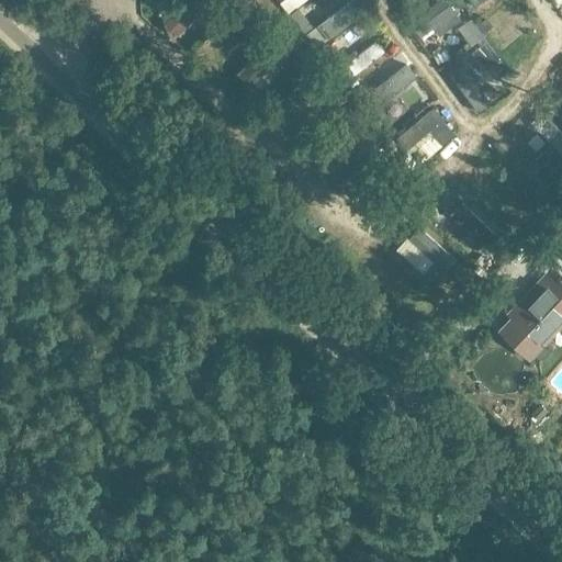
[(168,32),(176,36),(208,6),(202,0),(187,0),(164,24),(168,32)]
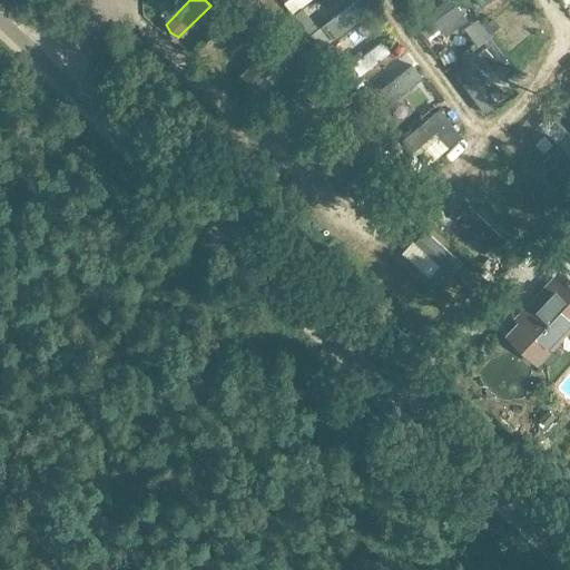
[(467,21),(450,0),(445,0),(416,22),(429,38),(440,29),(445,37),(467,21)]
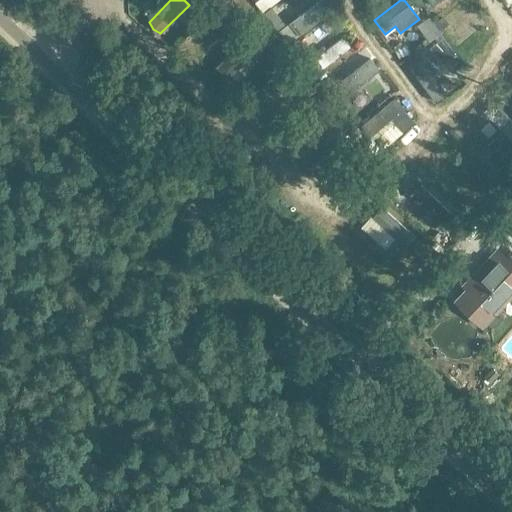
[(202,11),(192,2),(184,11),(194,20),(202,11)]
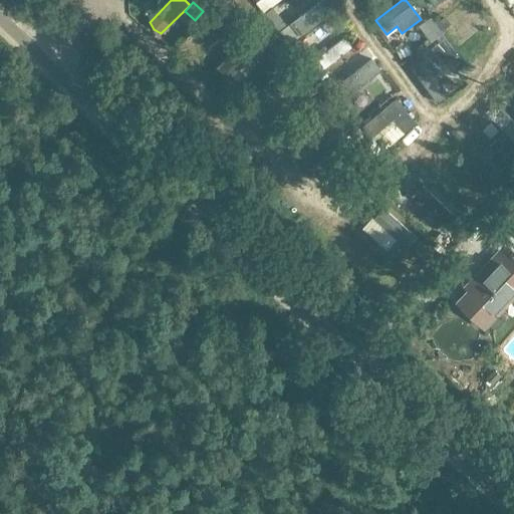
[(306,15),(299,20),(294,24),(301,34),(327,14),(319,5),(306,15)]
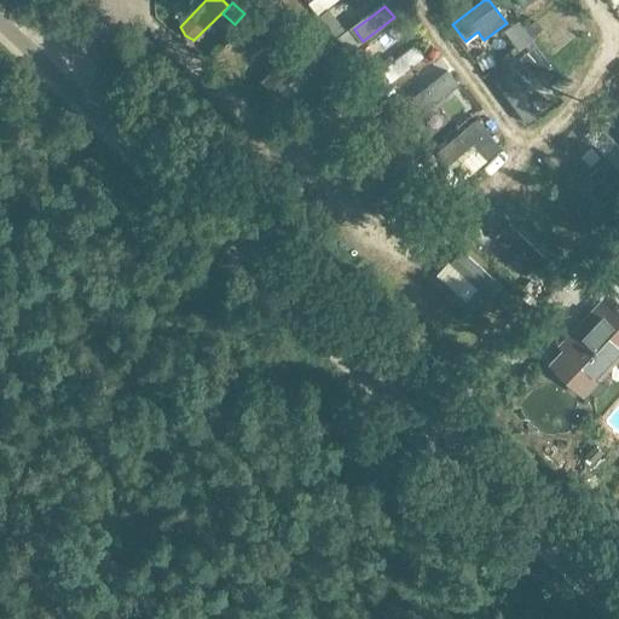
[(525,29),(532,38),(543,29),(536,21),(525,29)]
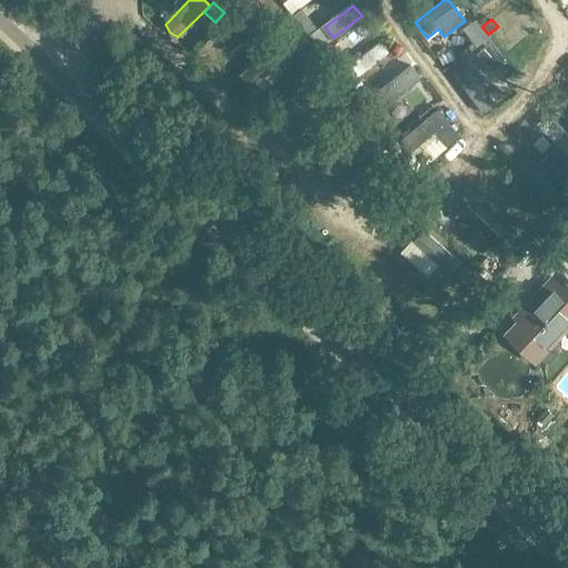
[(338,58),(363,34),(354,26),(330,49),(338,58)]
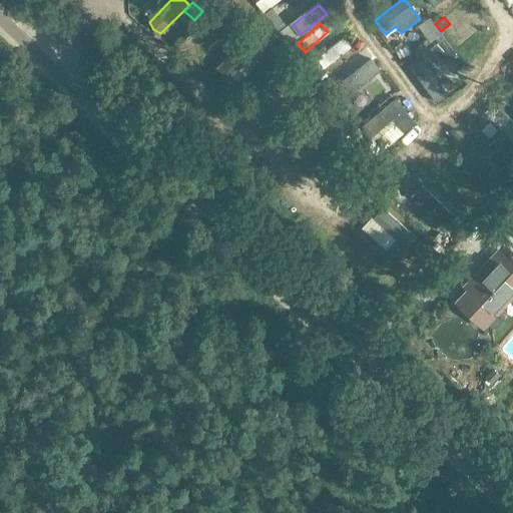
[(298,37),(289,25),(280,32),(288,43),(298,37)]
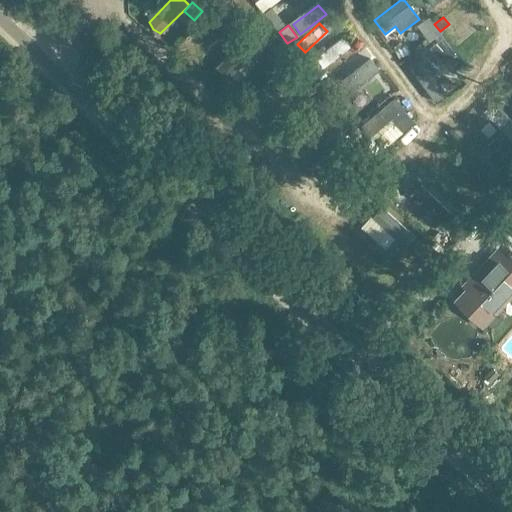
[(249,32),(216,67),(229,79),(262,44),(249,32)]
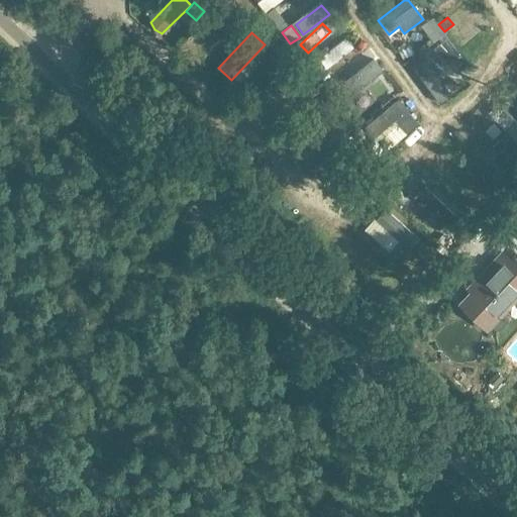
[(326,69),(353,47),(346,37),(319,59),(326,69)]
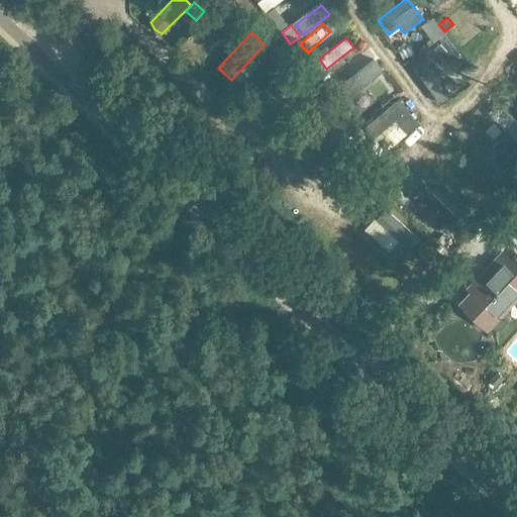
[(331,70),(337,80),(357,67),(351,57),(331,70)]
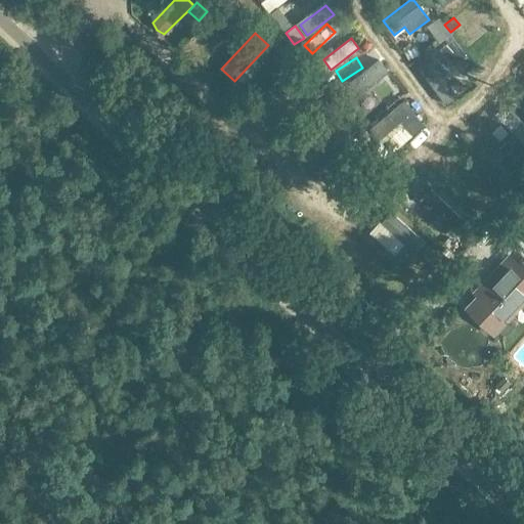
[(459,95),(441,73),(436,66),(431,58),(418,68),(445,104),(459,95)]
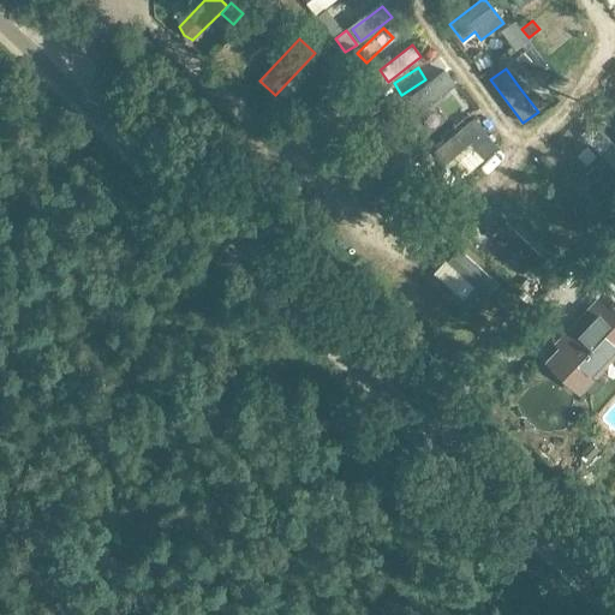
[(413,118),(440,97),(447,91),(457,84),(445,70),(402,103),(413,118)]
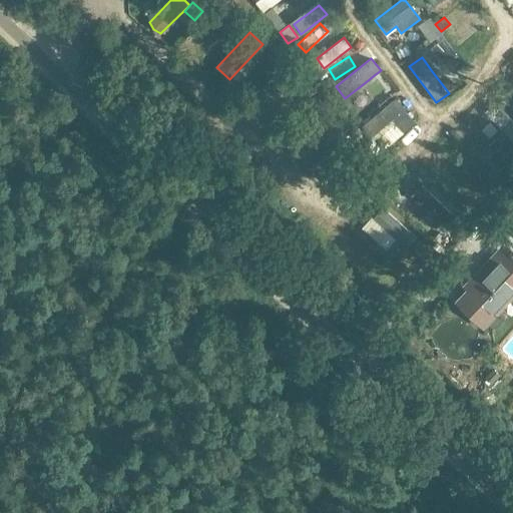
[(416,122),(395,99),(363,126),(372,137),(393,120),(403,132),(416,122)]
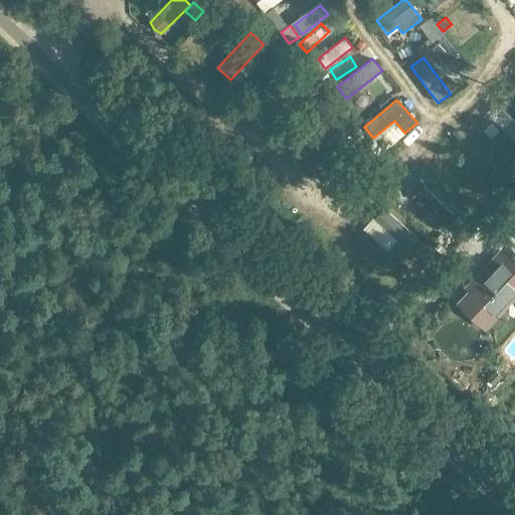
[(331,114),(325,107),(322,103),(283,136),(293,148),(310,133),(313,136),(321,129),(318,125),(331,114)]
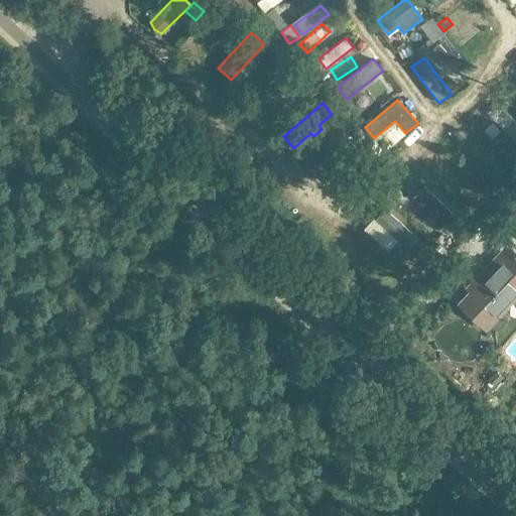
[(515,123),(499,104),(488,113),(507,132),(492,147),(503,159),(515,146),(515,142),(515,141),(515,140),(515,139),(515,123)]
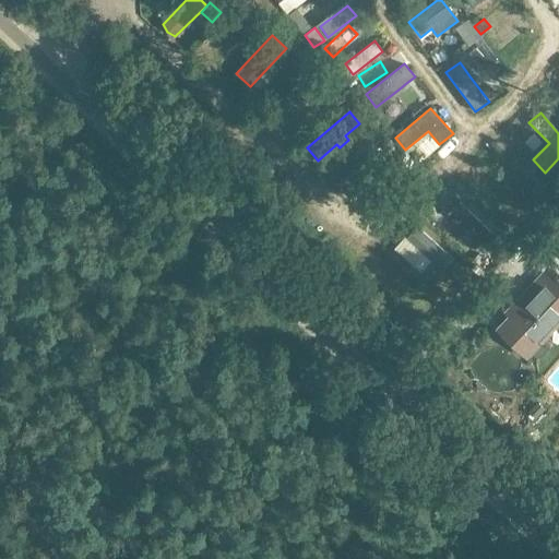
[(390,161),(384,154),(378,147),(342,182),(355,194),(390,161)]
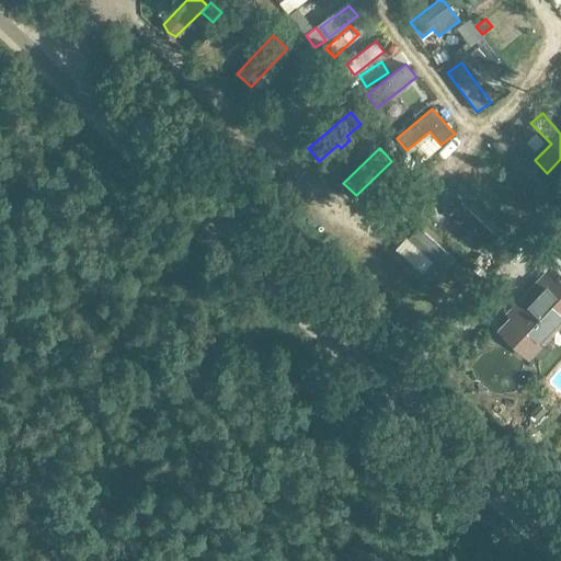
[(505,206),(512,213),(512,214),(524,204),(490,168),(479,178),(500,199),(495,203),(501,208),(504,205),(505,206)]
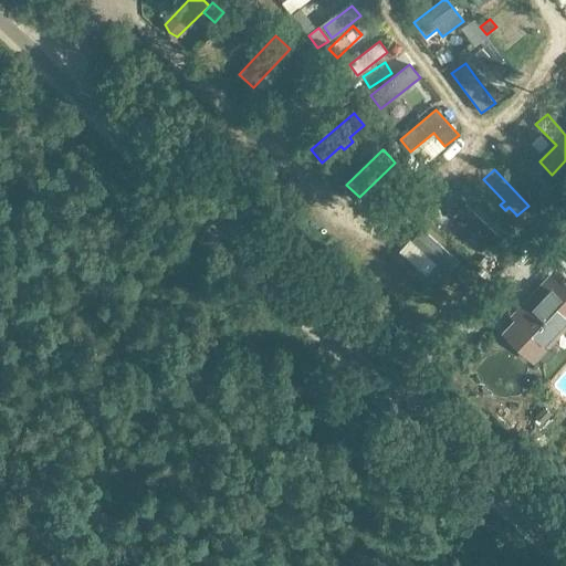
[(552,190),(540,191),(541,201),(553,200),(552,190)]
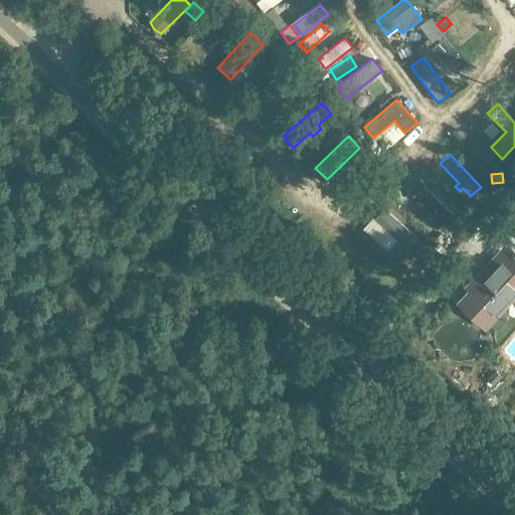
[(421,185),(412,195),(411,195),(426,210),(433,216),(443,225),(453,215),(449,210),(421,185)]
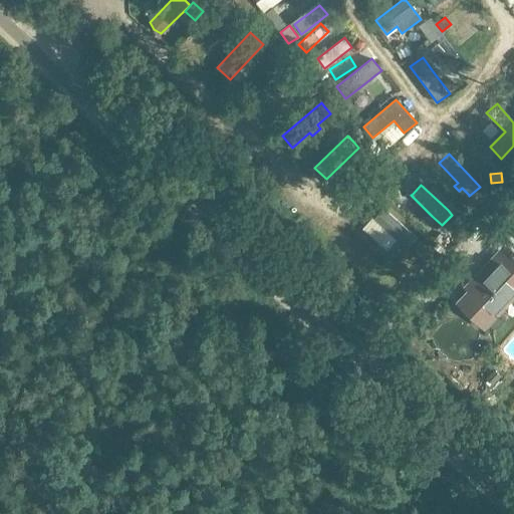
[(397,239),(388,249),(396,256),(404,246),(409,250),(420,238),(383,206),(373,218),(397,239)]
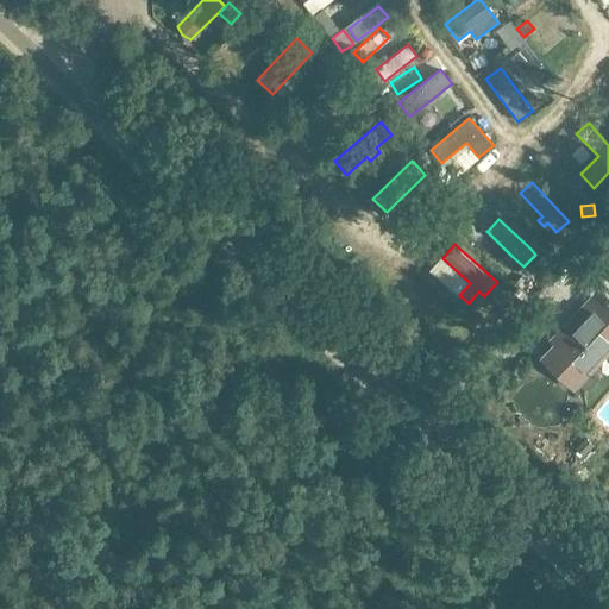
[(554,262),(547,256),(541,263),(548,269),(554,262)]
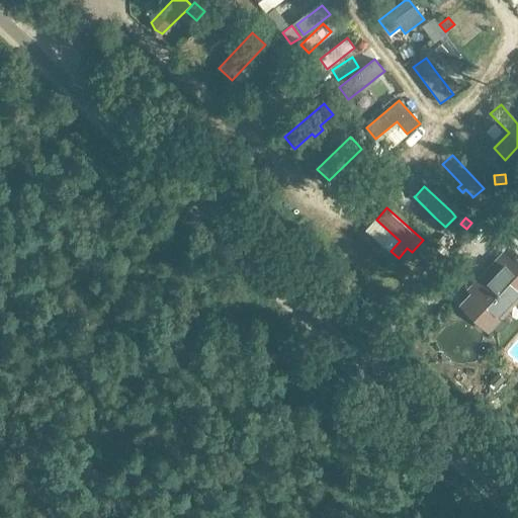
[(367,239),(360,251),(372,257),(378,245),(367,239)]
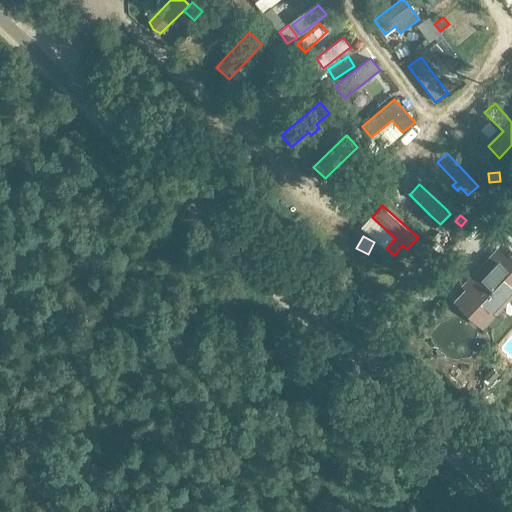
[(426,245),(418,255),(425,261),(433,252),(426,245)]
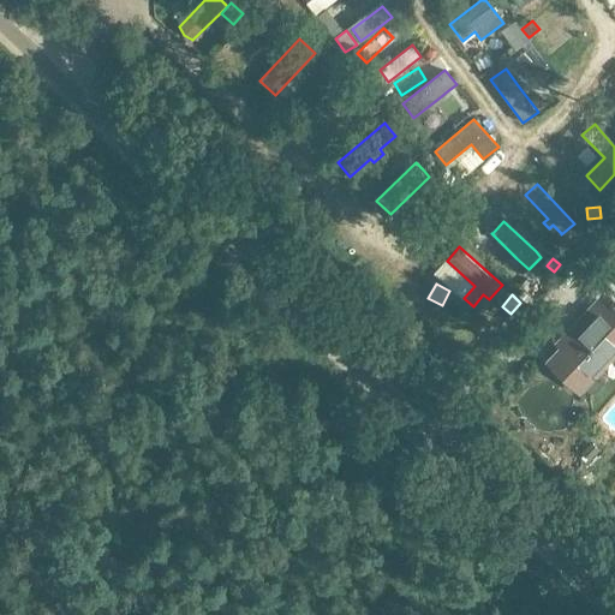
[(553,357),(545,363),(578,394),(583,389),(589,394),(593,393),(604,382),(604,376),(598,371),(609,360),(614,364),(614,362),(614,312),(614,314),(599,299),(565,335),(568,339),(553,357)]
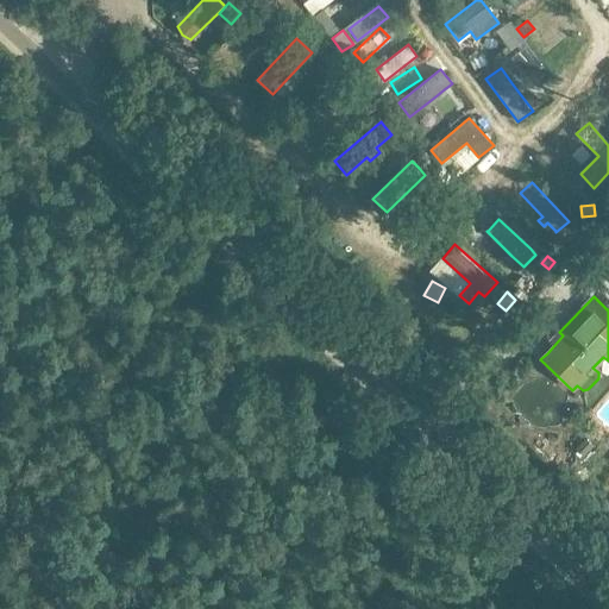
[(608,416),(597,429),(608,439),(608,416)]
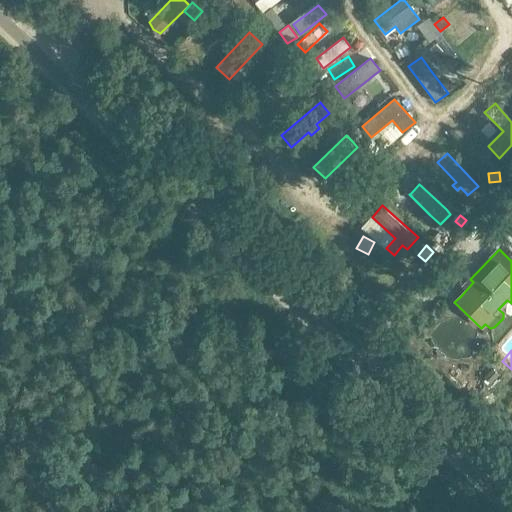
[(487,378),(491,382),(500,373),(496,369),(487,378)]
